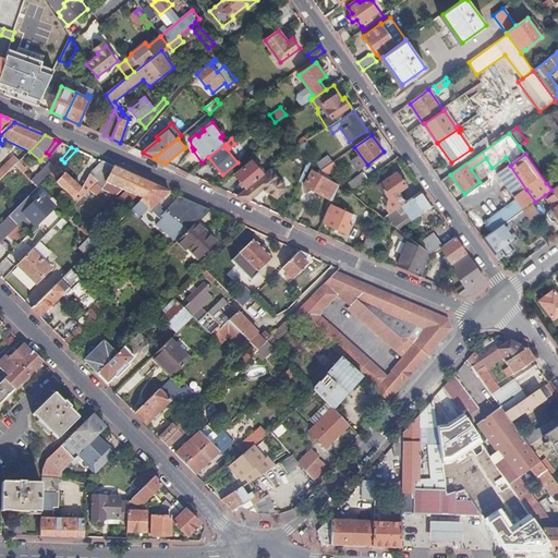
[(322,171),(334,162),(328,156),(318,165),(322,171)]
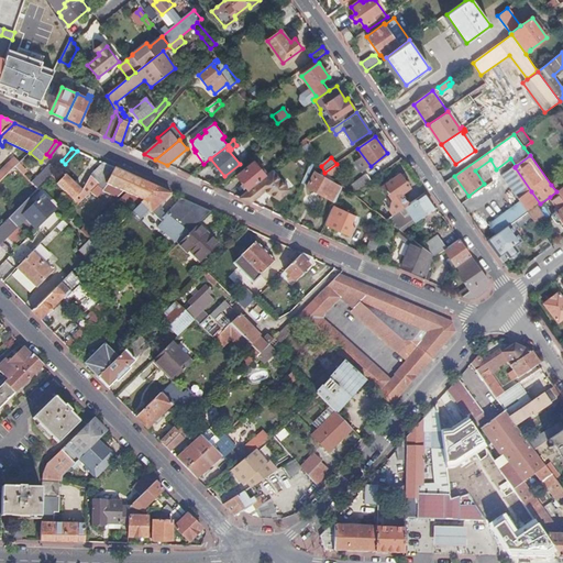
[(0,172),(0,181),(15,167),(18,165),(19,163),(14,158),(0,172)]
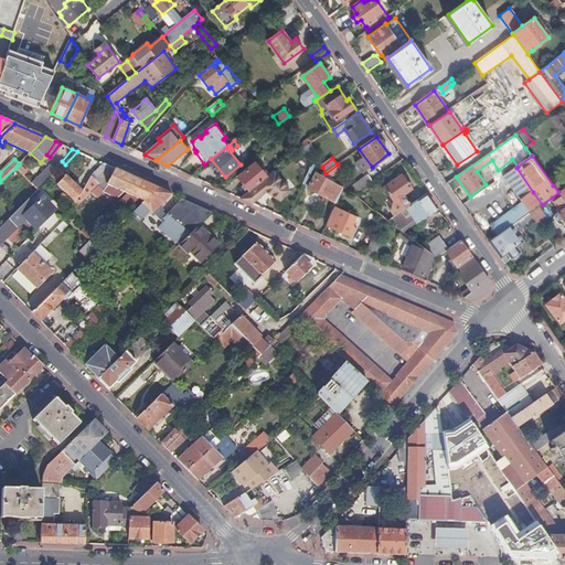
[(521,201),(533,192),(516,168),(518,167),(512,159),(498,170),(521,201)]
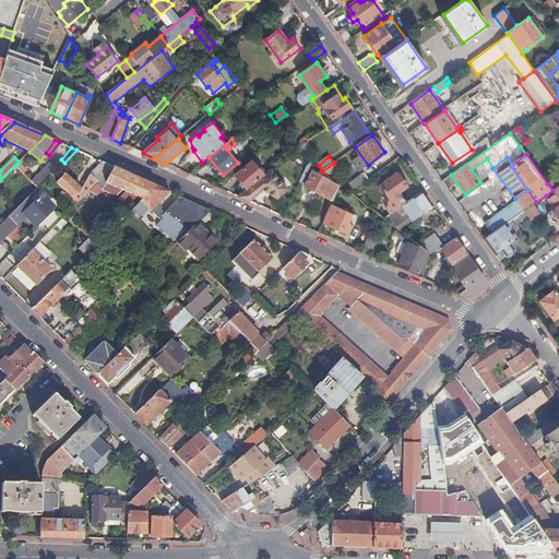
[(247,189),(264,175),(252,161),(236,175),(247,189)]
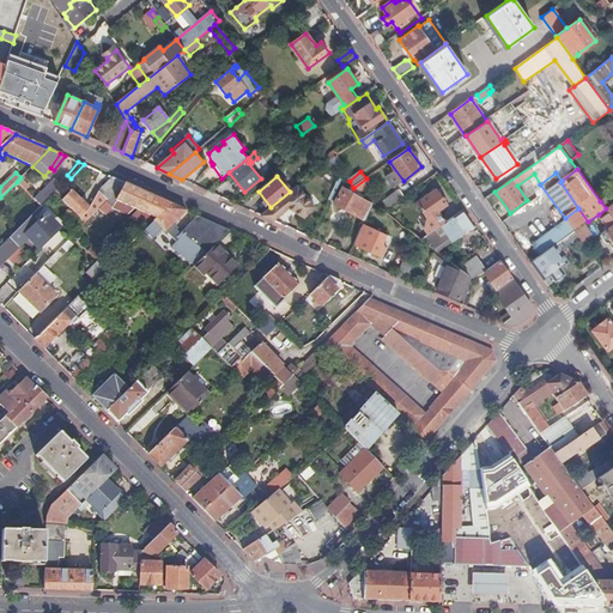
[(126,183),(113,177),(99,192),(102,195),(97,200),(103,206),(125,186),(126,183)]
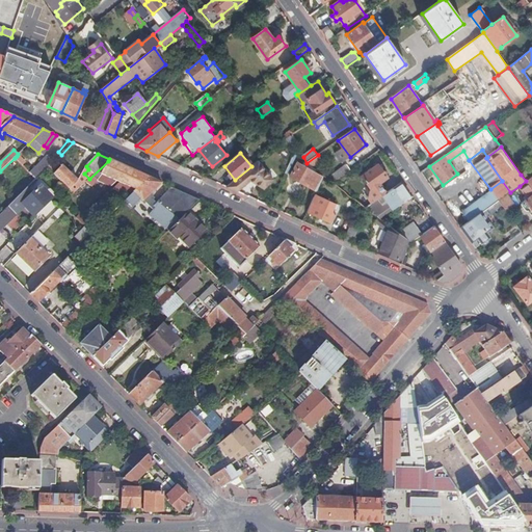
[(322,159),(319,155),(318,155),(307,163),(312,167),(322,159)]
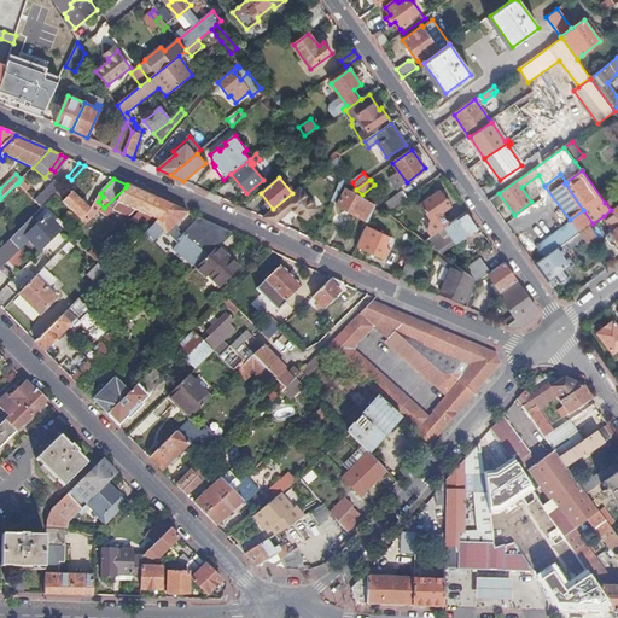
[(54,181),(34,202),(41,209),(56,196),(62,188),(54,181)]
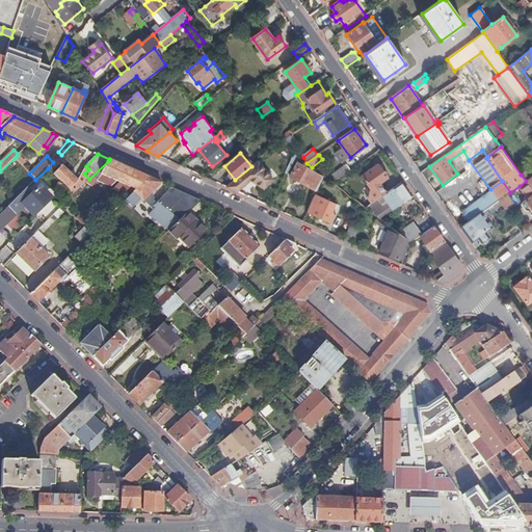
[(130,168),(109,159),(108,161),(102,175),(136,190),(149,178),(130,168)]
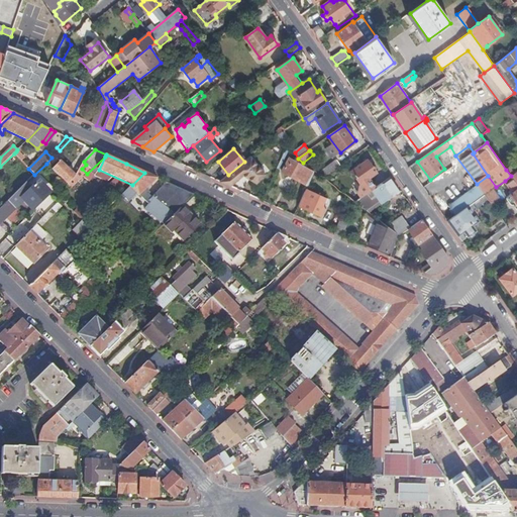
[(220,182),(230,186),(243,175),(256,183),(266,174),(250,156),(244,162),(228,175),(220,182)]
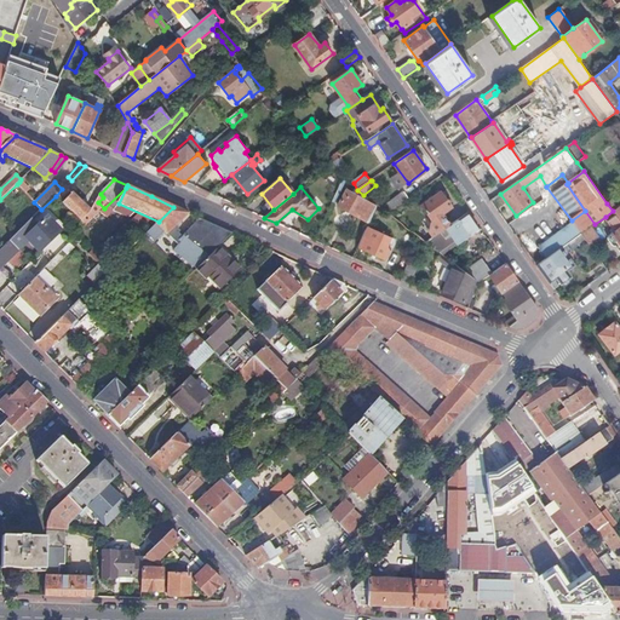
[(388,213),(408,200),(403,191),(380,208),(388,213)]
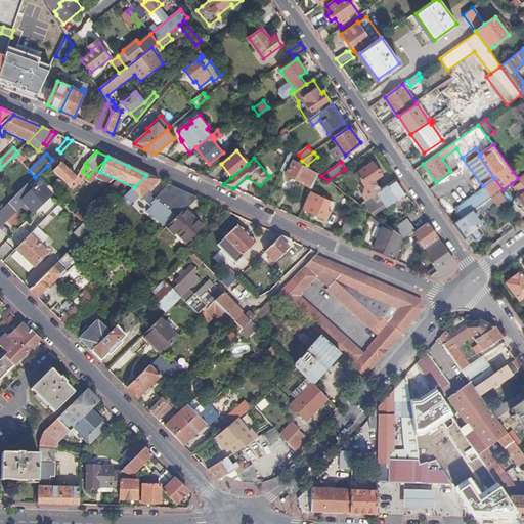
[(366,201),(381,190),(374,181),(382,175),(373,162),(366,167),(365,166),(362,168),(362,169),(356,174),(365,186),(363,197),(366,201)]
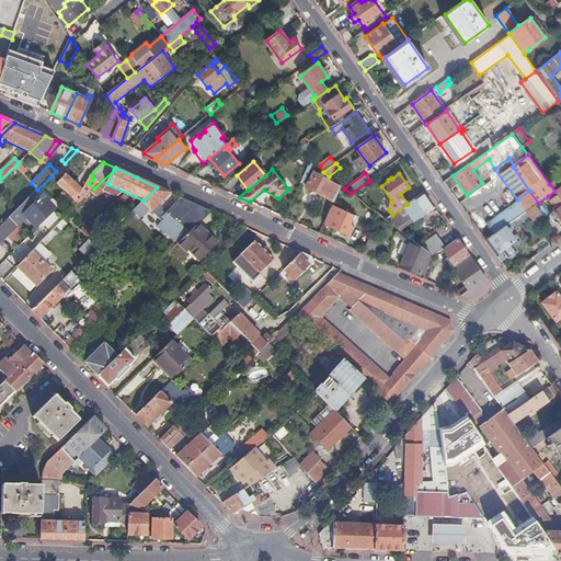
[(66,174),(57,183),(78,205),(86,196),(81,192),(82,191),(66,174)]
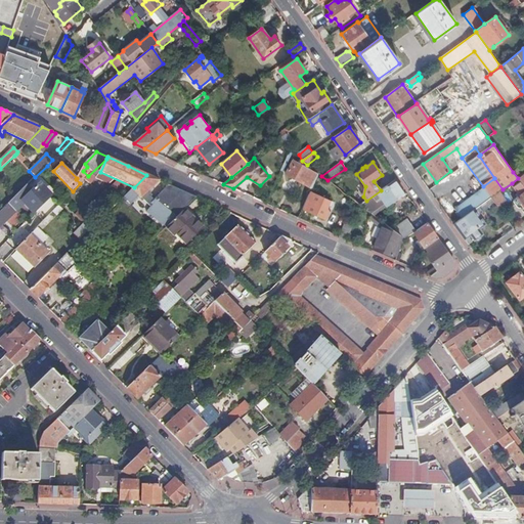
[(310,170),(298,163),(296,168),(292,165),(287,174),(309,187),(314,179),(308,175),(310,170)]
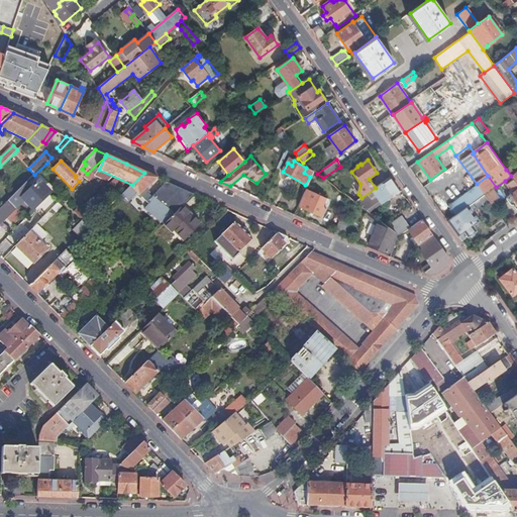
[(511,176),(516,185),(516,173),(515,175),(509,168),(506,170),(511,176)]
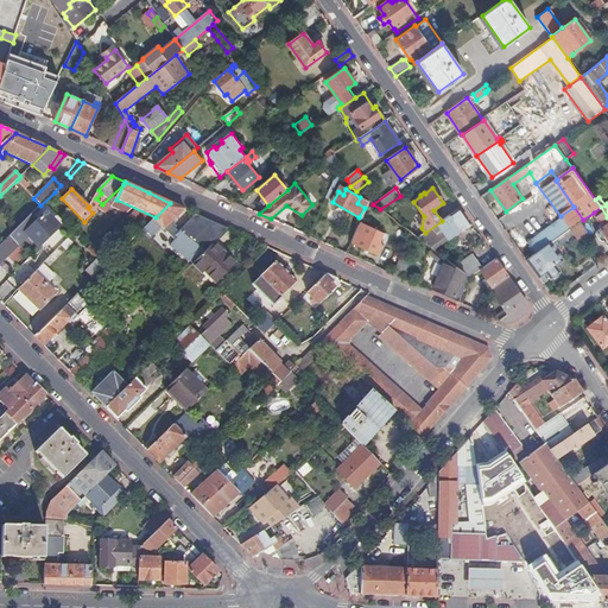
[(185,209),(170,203),(156,217),(144,229),(144,233),(147,236),(152,236),(160,227),(164,230),(185,209)]
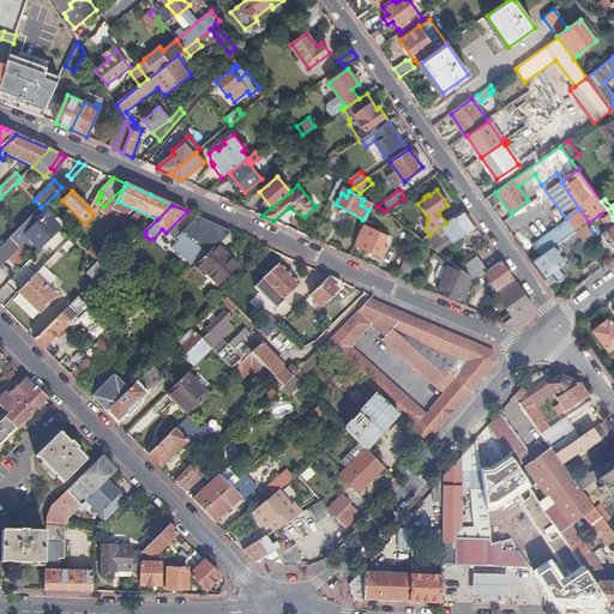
[(585,224),(589,222),(579,209),(566,218),(569,221),(576,232),(585,224)]
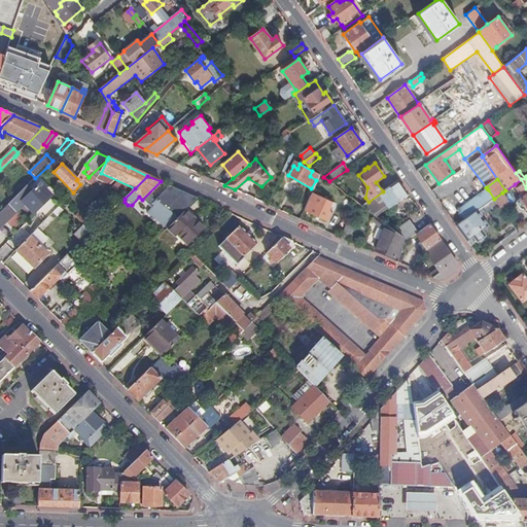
[(526,207),(526,208),(526,188),(521,179),(515,184),(520,190),(518,191),(523,198),(519,201),(517,203),(521,209),(523,208),(526,207)]
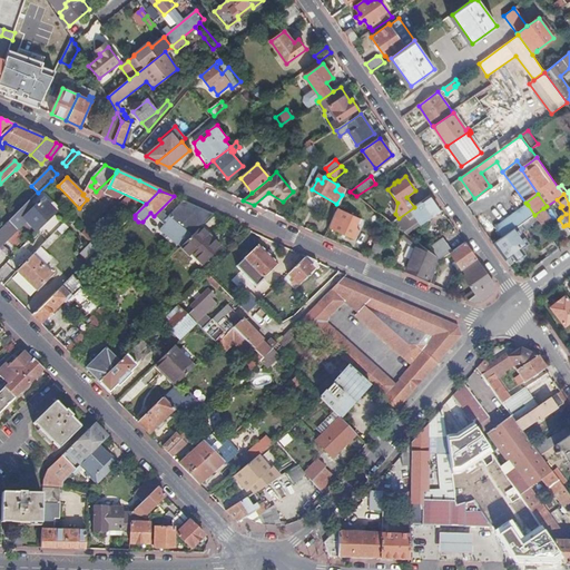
[(432,198),(430,196),(414,207),(399,218),(392,223),(404,233),(420,220),(422,224),(430,217),(431,218),(433,216),(438,213),(439,214),(442,212),(436,205),(435,205),(432,199),(432,198)]
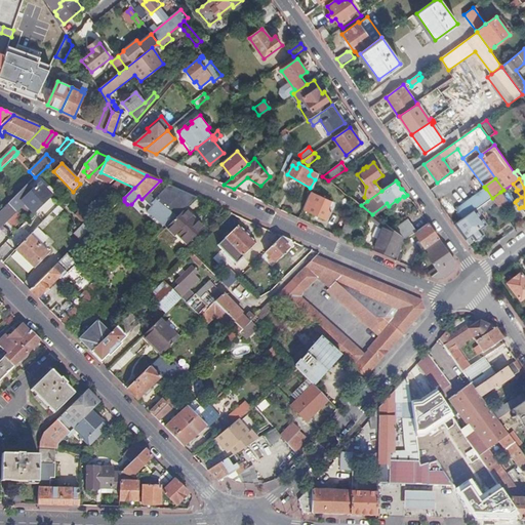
[(27,187),(8,204),(16,212),(26,202),(36,211),(50,197),(38,185),(32,192),(27,187)]
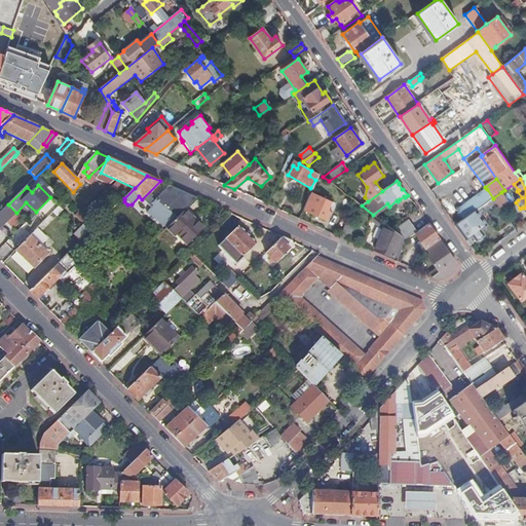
[(174,187),(170,185),(154,202),(156,204),(158,202),(178,218),(186,211),(197,198),(174,187)]
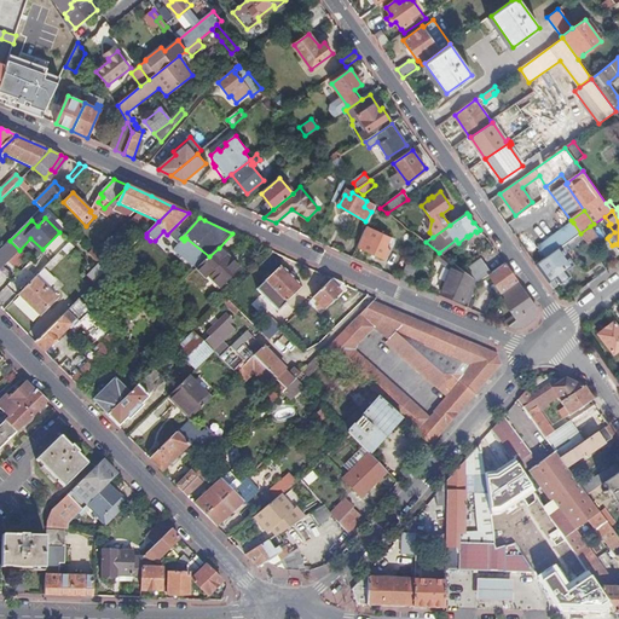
[(547,259),(554,253),(571,241),(580,233),(573,223),(538,248),(547,259)]
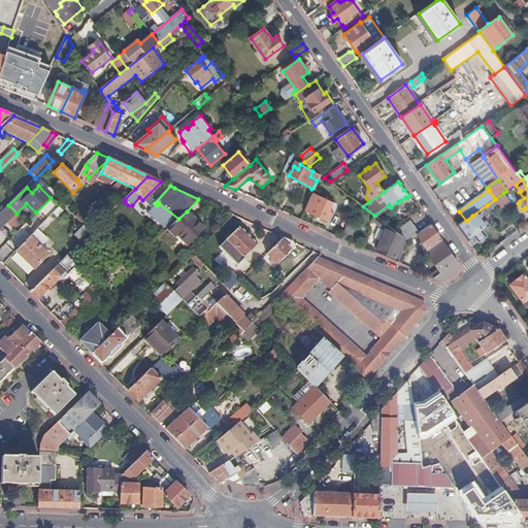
[(332,202),(312,193),(305,210),(327,221),(332,211),(329,209),(332,202)]
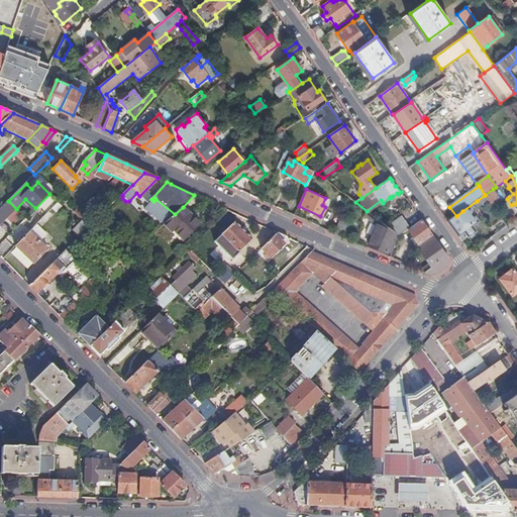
[(488,199),(495,208),(503,202),(493,189),(485,195),(488,199)]
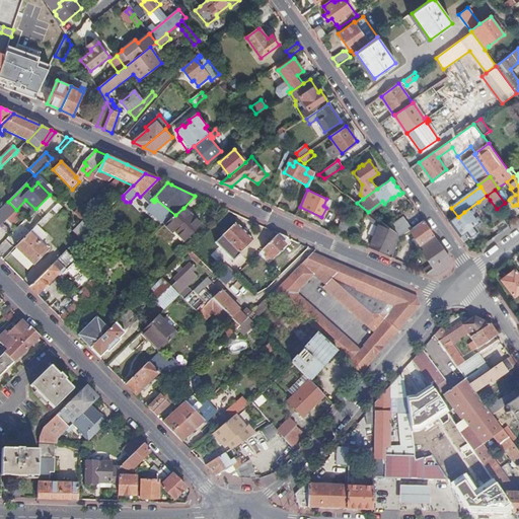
[(482,206),(490,200),(487,196),(478,202),(482,206)]
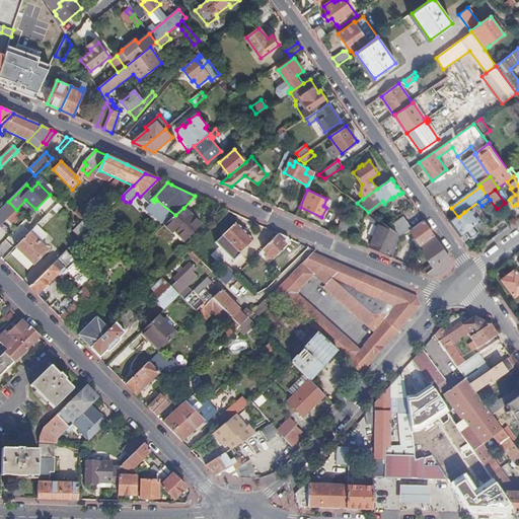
[(156,200),(154,202),(146,210),(165,225),(175,215),(156,200)]
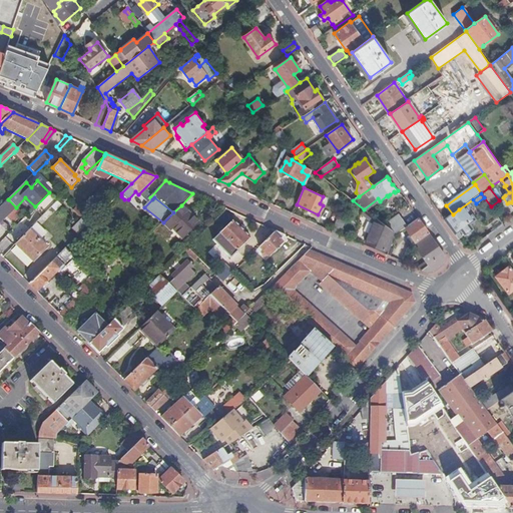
[(366,210),(380,201),(378,198),(364,209),(366,210)]
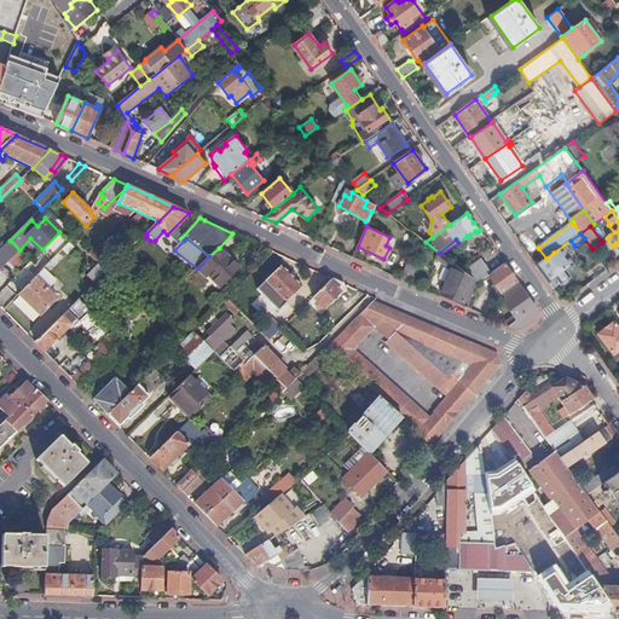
[(0,249),(0,273),(0,268),(19,250),(10,241),(0,249)]
